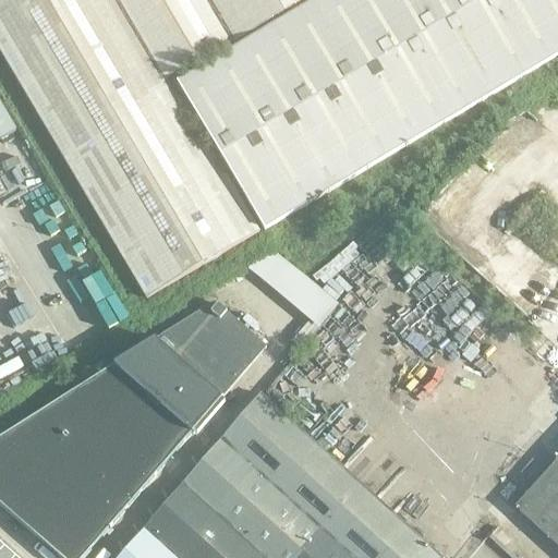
[(0,0),(0,50),(147,301),(261,234),(169,81),(226,47),(228,51),(313,0),(0,0)]
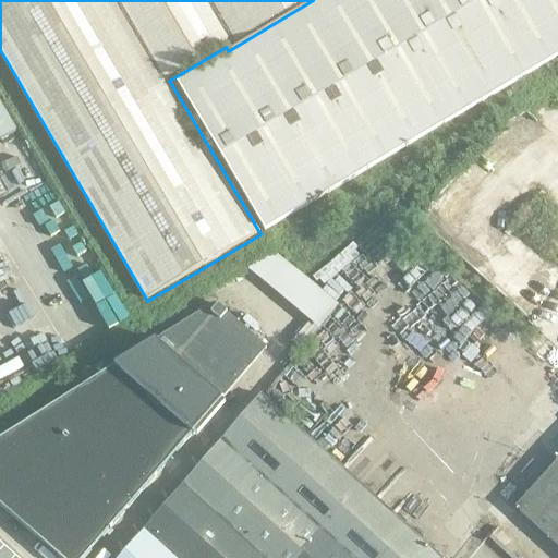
[(557,0),(322,0),(177,86),(263,232),(557,57),(557,0)]
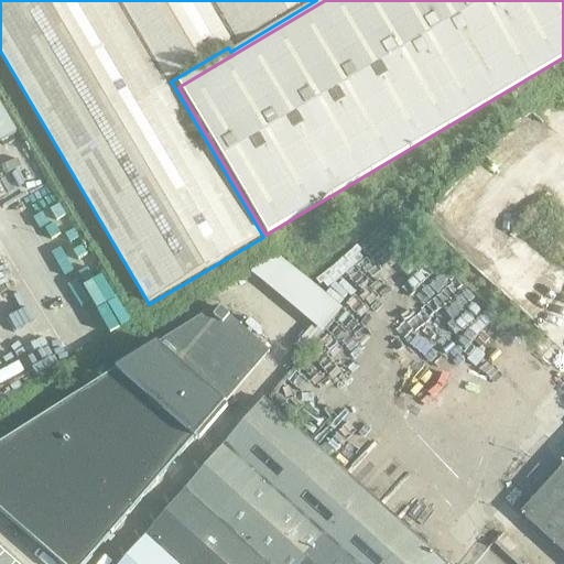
[(0,99),(0,141),(18,132),(0,99)]
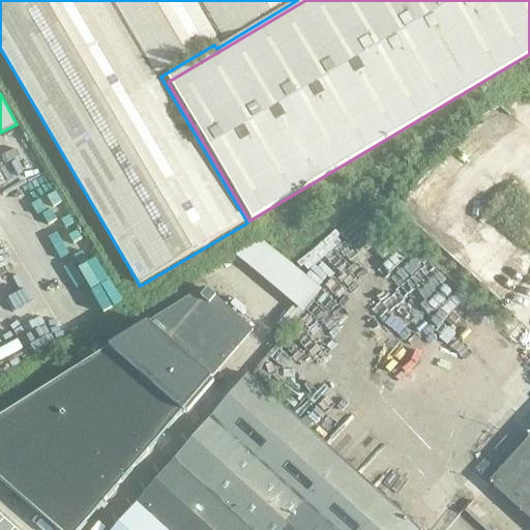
[(302,312),(322,290),(260,234),(240,256),(302,312)]
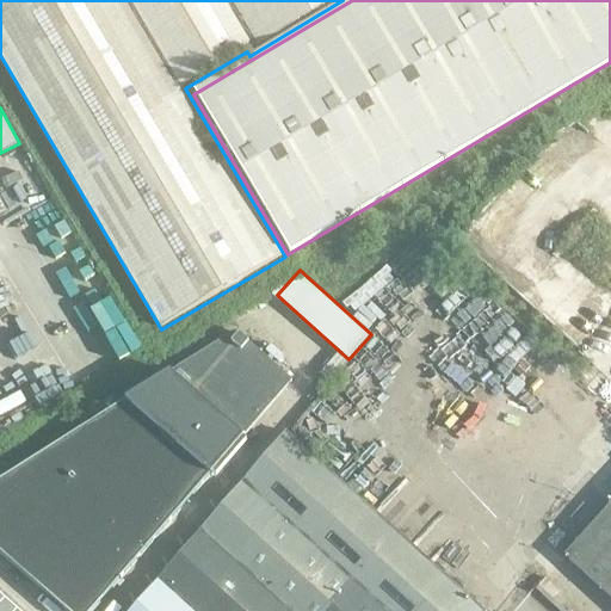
[(94,610),(100,605),(244,440),(292,383),(275,368),(236,334),(146,392),(0,481),(0,556),(62,610),(94,610)]
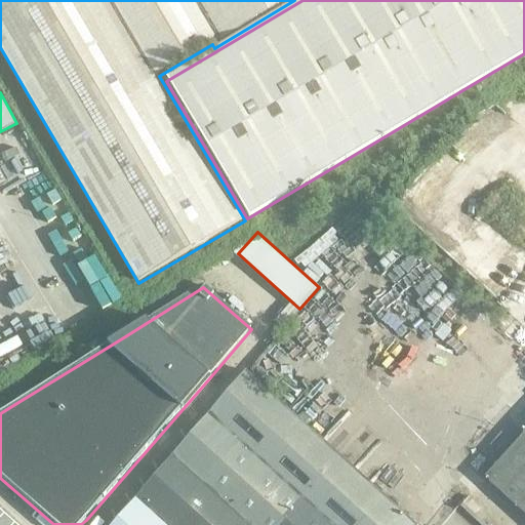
[(413,524),(245,372),(208,415),(330,524),(413,524)]
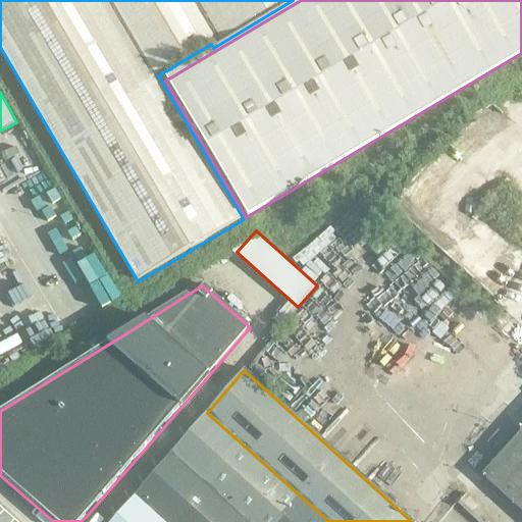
[(328,521),(207,413),(171,455),(245,521),(328,521)]
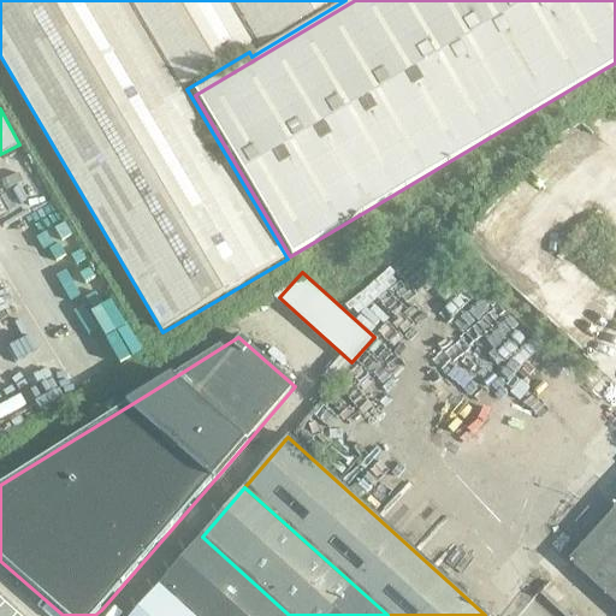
[(615,513),(570,563),(615,603),(615,513)]
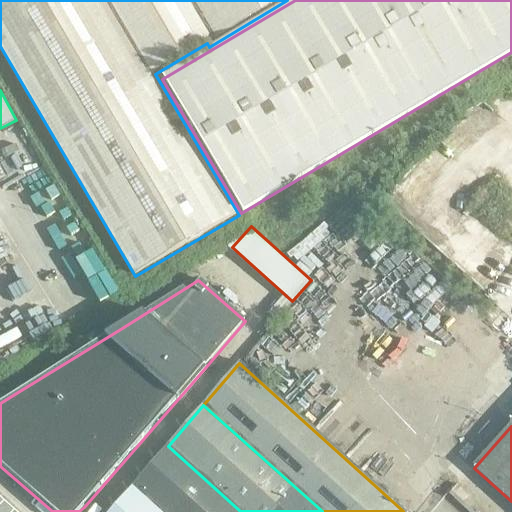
[(240,511),(168,446),(132,487),(160,511),(240,511)]
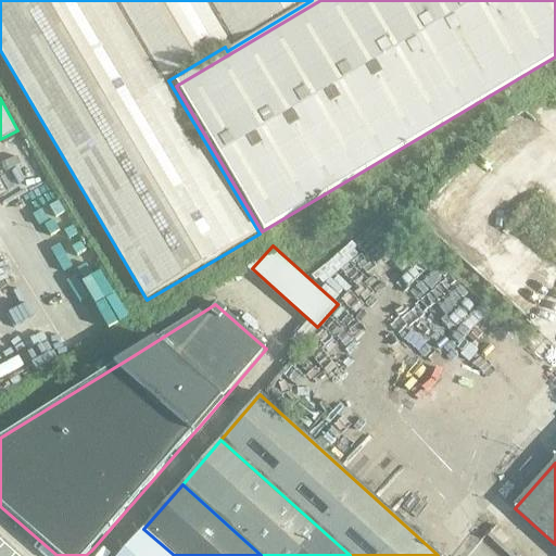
[(174,555),(143,529),(119,555),(174,555)]
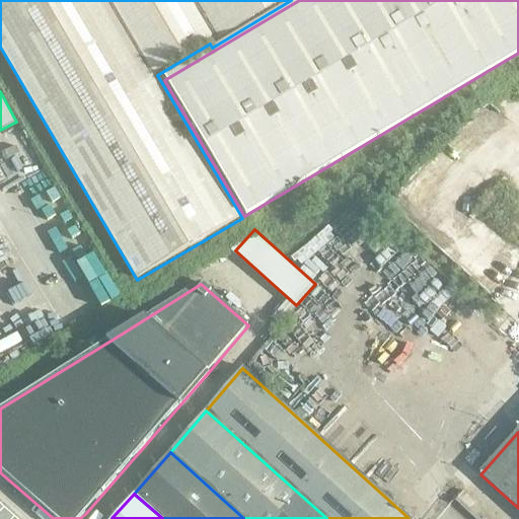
[(0,518),(13,518),(15,518),(4,509),(0,513),(0,518)]
